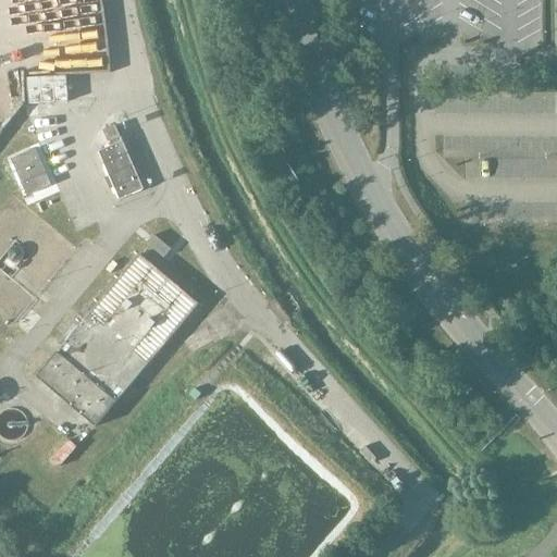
[(66,76),(28,78),(29,103),(67,101),(66,76)]
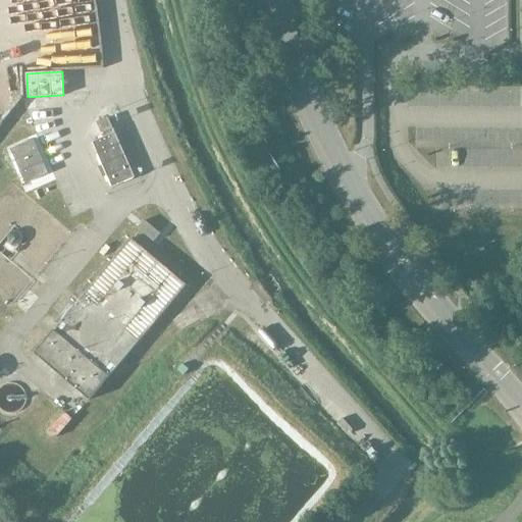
[(135,178),(115,133),(92,143),(112,188),(135,178)]
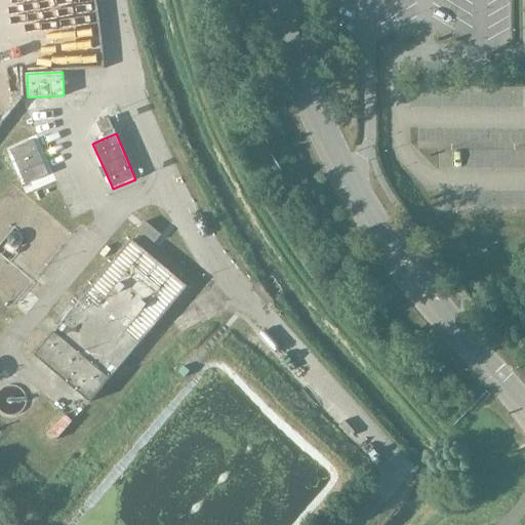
[(33,140),(10,151),(26,185),(48,175),(33,140)]
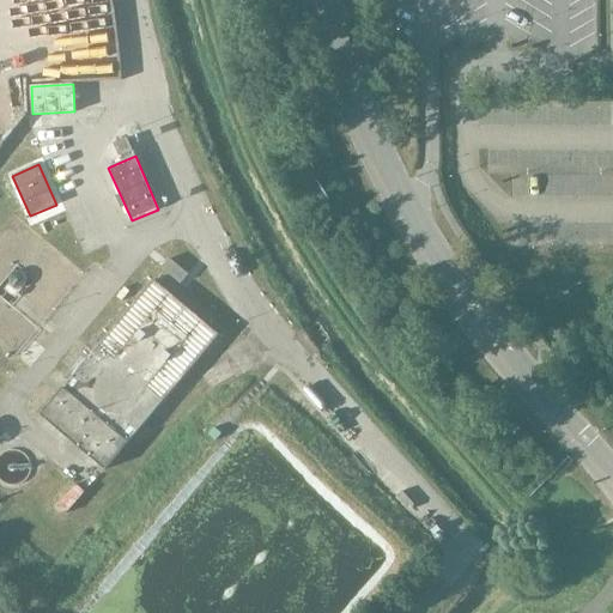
[(169,259),(162,268),(181,284),(188,275),(169,259)]
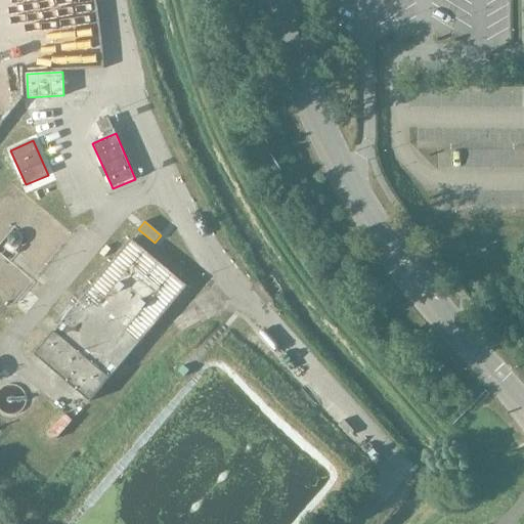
[(0,230),(0,253),(1,254),(10,235),(0,230)]
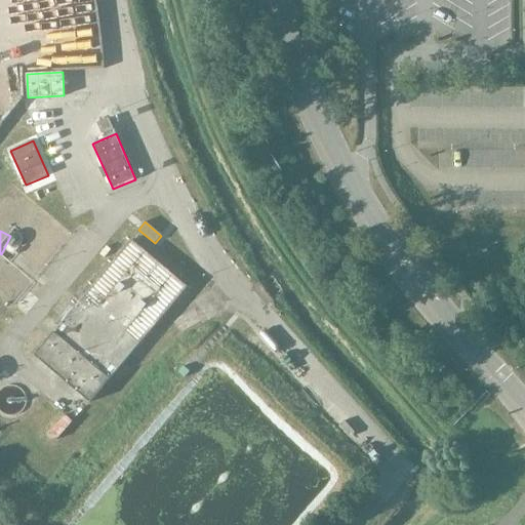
[(131,240),(48,339),(34,356),(90,403),(188,287),(131,240)]
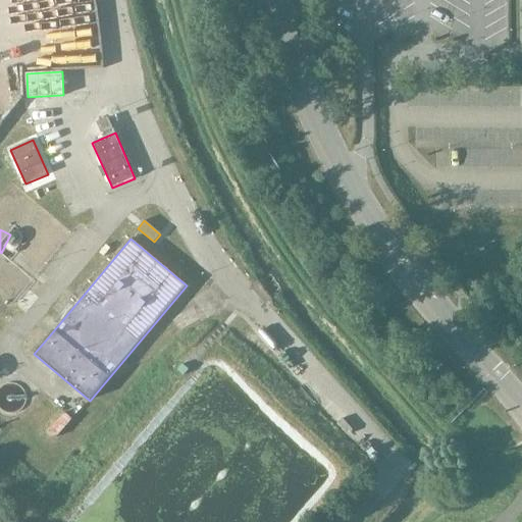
[(0,406),(13,402),(8,384),(0,386),(0,406)]
